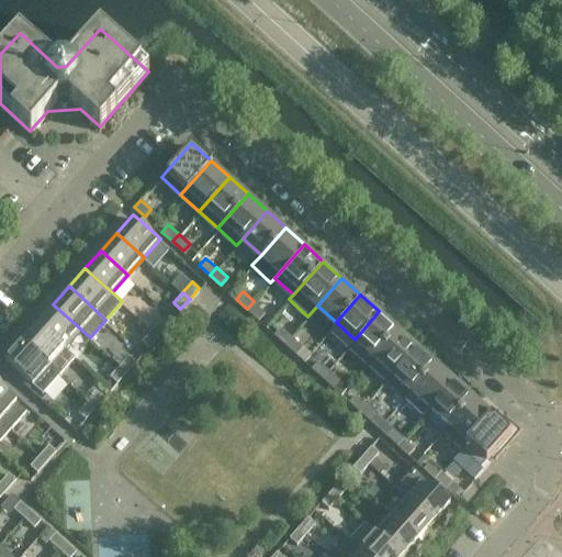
[(247,309),(258,319),(265,311),(254,301),(247,309)]
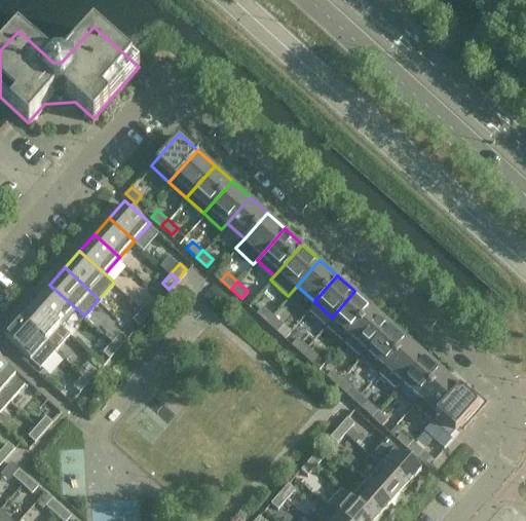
[(75,307),(49,285),(35,301),(61,324),(75,307)]
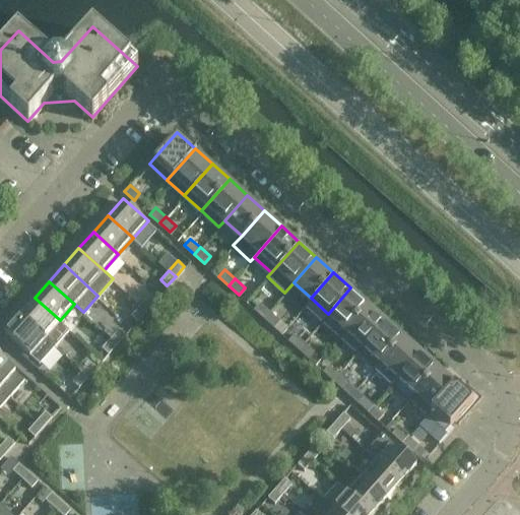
[(340,335),(369,304),(350,287),(328,314),(323,320),(340,335)]
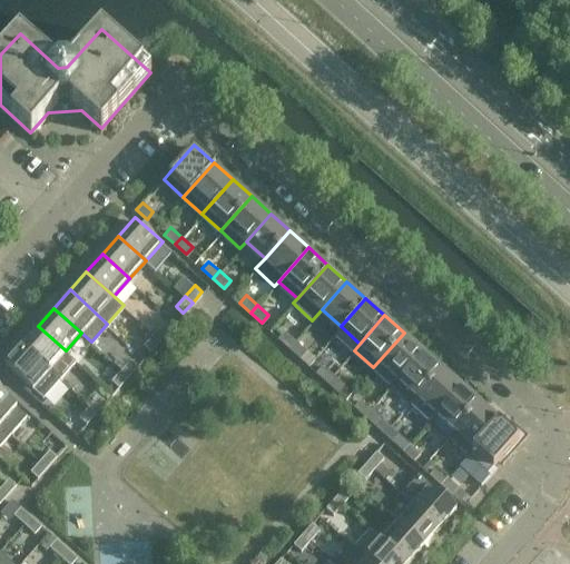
[(160,338),(169,327),(163,322),(153,332),(160,338)]
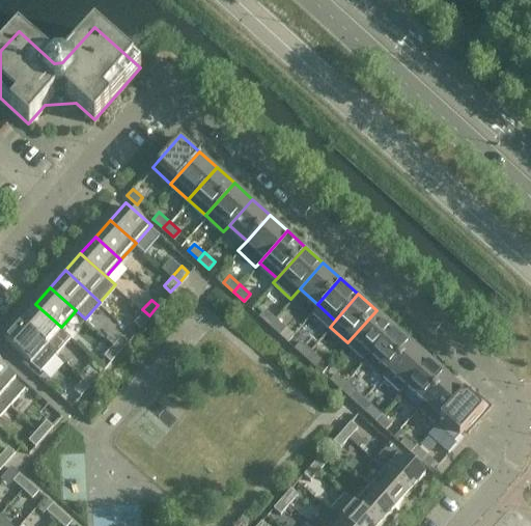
[(61,327),(35,304),(20,321),(46,343),(61,327)]
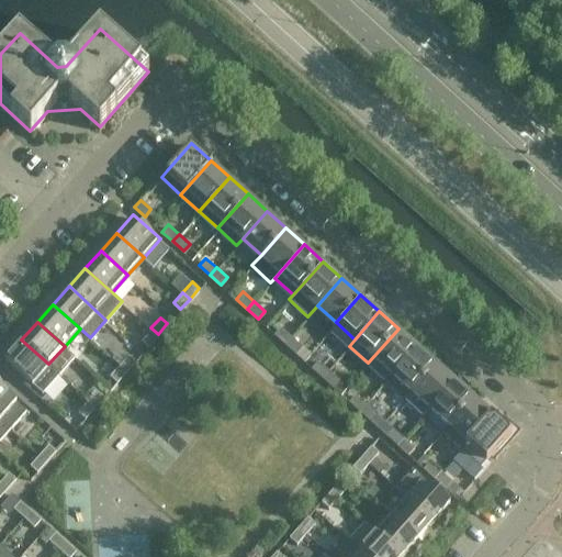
[(280,325),(274,333),(284,342),(291,334),(280,325)]
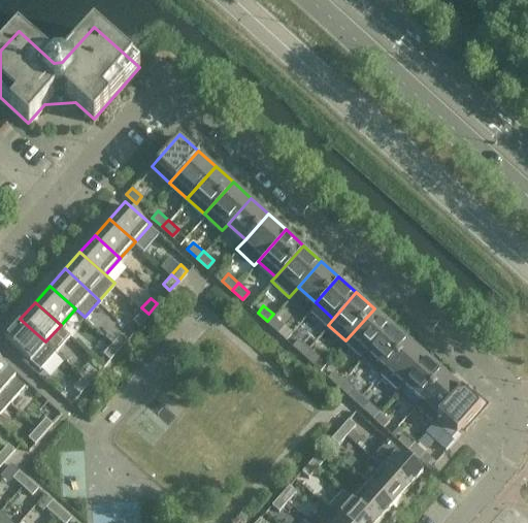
[(149,314),(141,307),(133,317),(139,323),(149,314)]
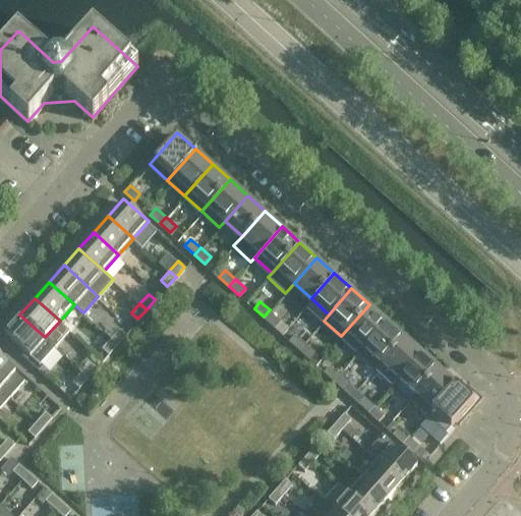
[(358,351),(387,320),(369,304),(341,336),(358,351)]
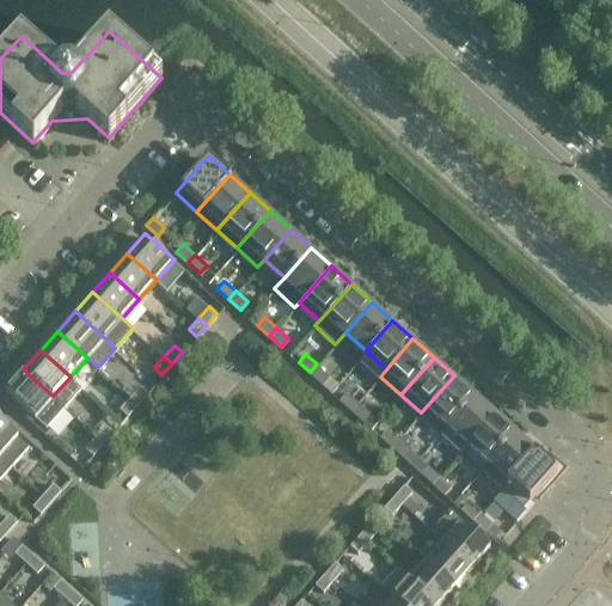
[(317,363),(310,372),(322,383),(329,374),(317,363)]
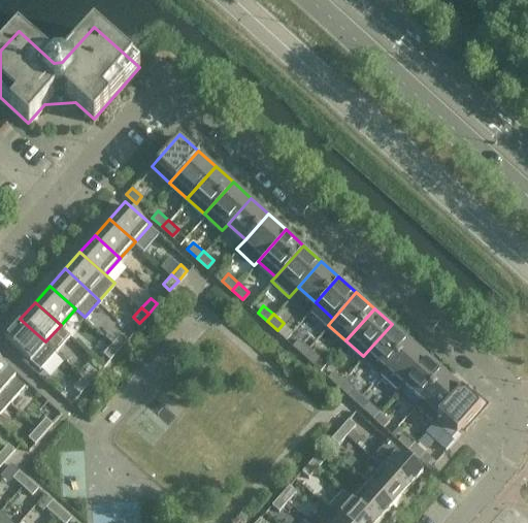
[(45,341),(20,319),(4,336),(30,359),(45,341)]
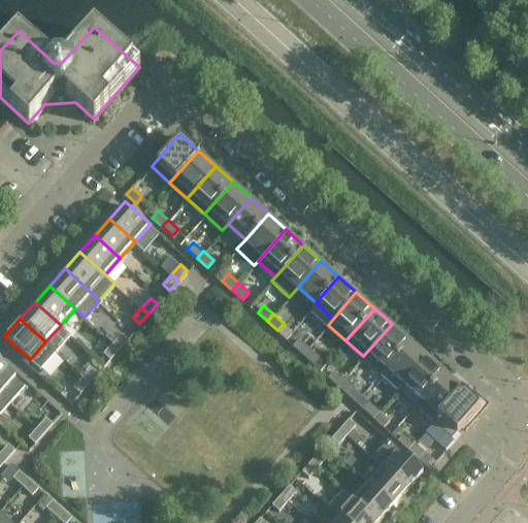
[(386,365),(409,339),(392,324),(363,356),(381,371),(386,365)]
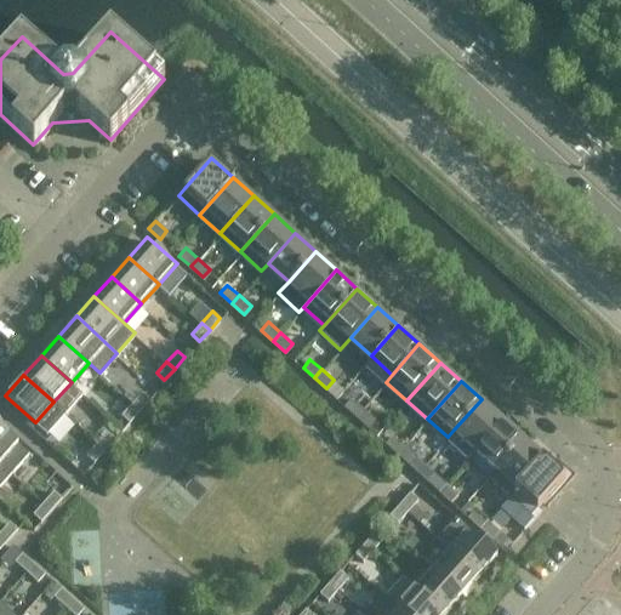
[(140,408),(149,397),(142,389),(131,400),(140,408)]
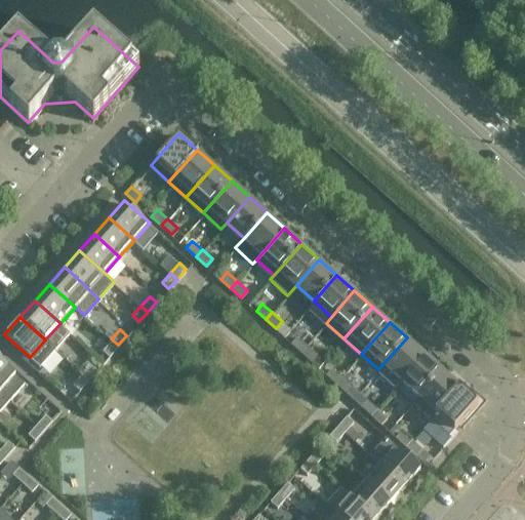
[(296,334),(291,342),(311,360),(317,353),(296,334)]
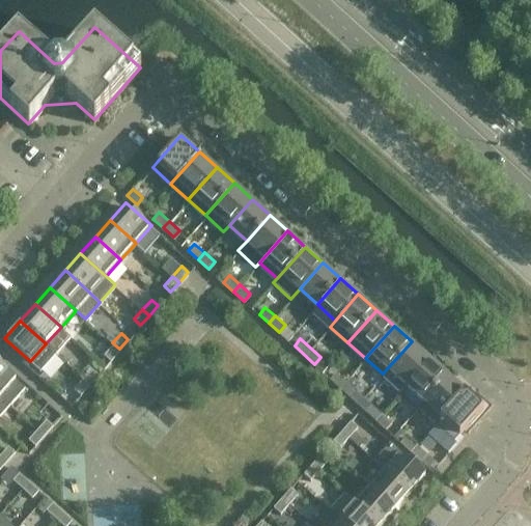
[(412,341),(388,367),(406,384),(429,358),(412,341)]
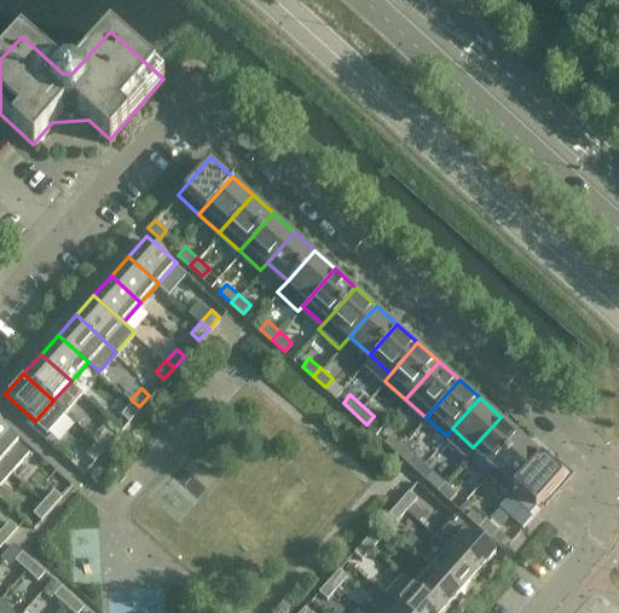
[(139,406),(131,399),(121,410),(128,417),(139,406)]
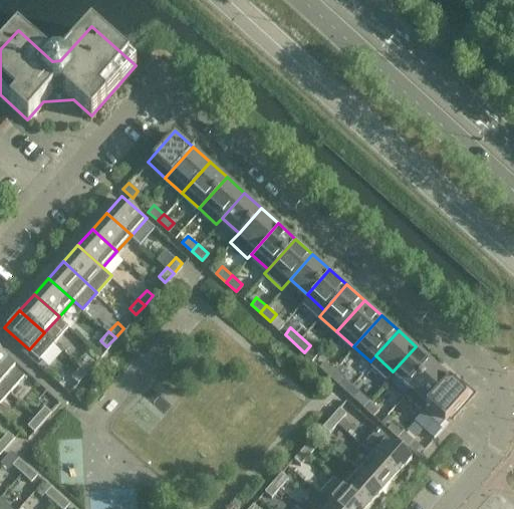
[(416,346),(393,371),(410,387),(433,361),(416,346)]
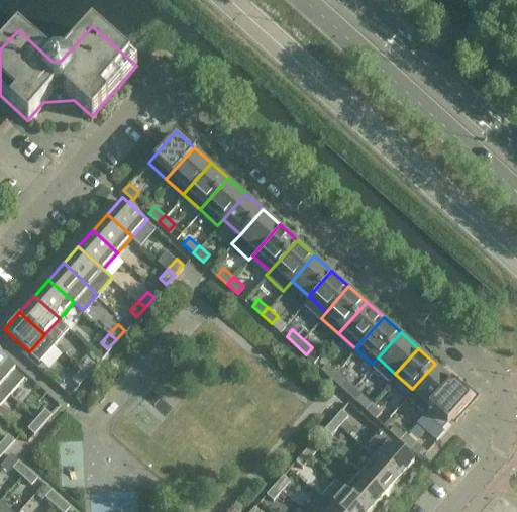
[(0,352),(0,384),(9,393),(24,376),(0,352)]
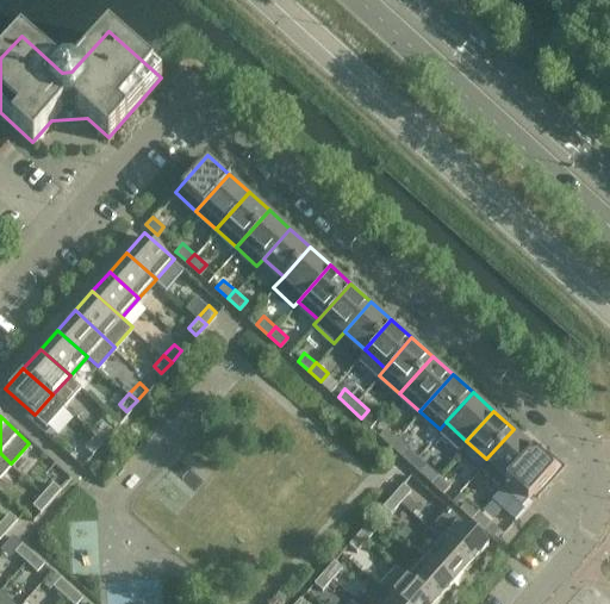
[(103,439),(112,428),(105,421),(94,433),(103,439)]
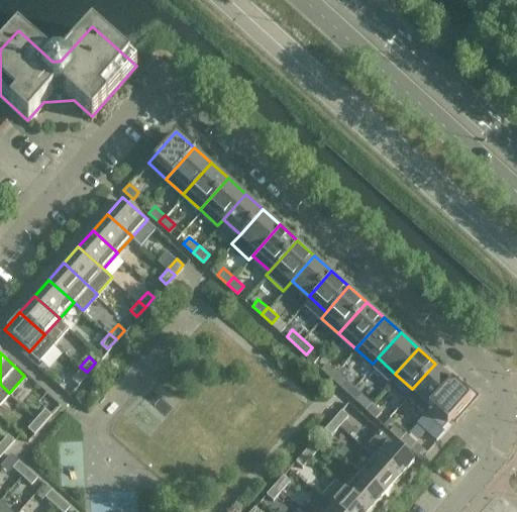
[(327,361),(321,368),(330,376),(336,370),(327,361)]
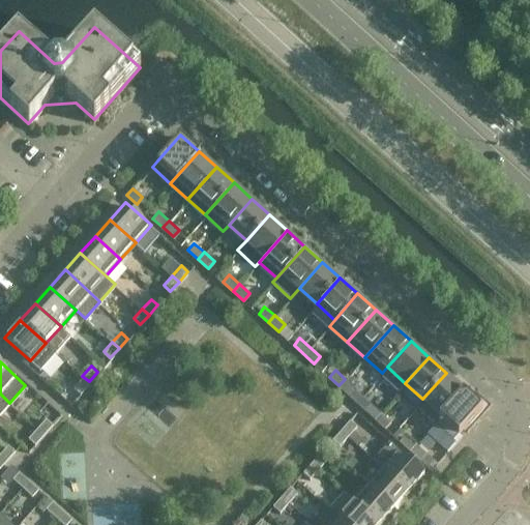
[(446,373),(422,399),(416,405),(435,421),(464,388),(446,373)]
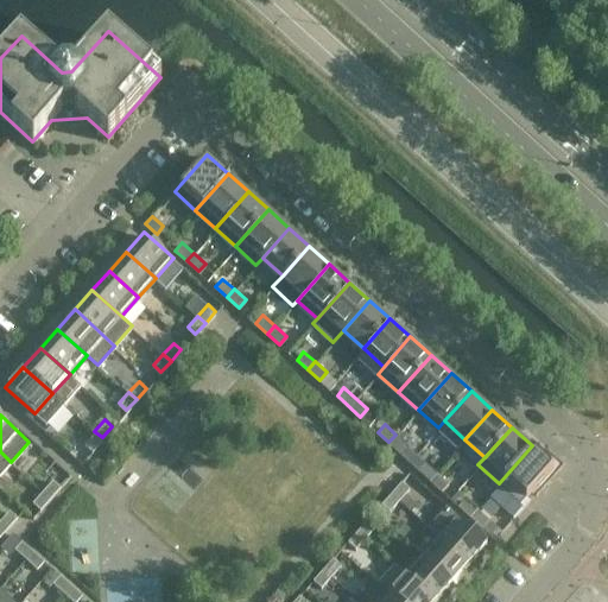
[(102,437),(94,431),(84,442),(93,448),(102,437)]
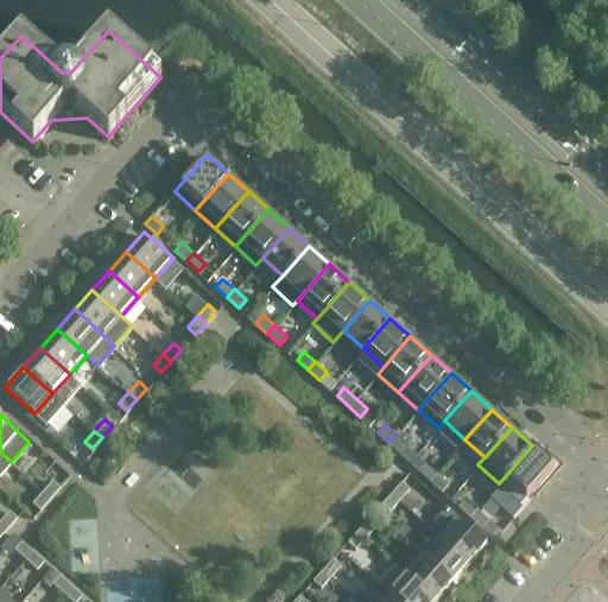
[(396,435),(388,442),(400,452),(407,445),(396,435)]
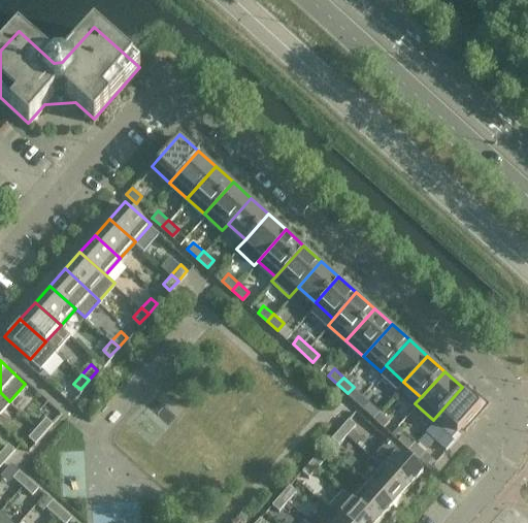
[(462,387),(433,420),(452,435),(457,429),(480,403),(462,387)]
